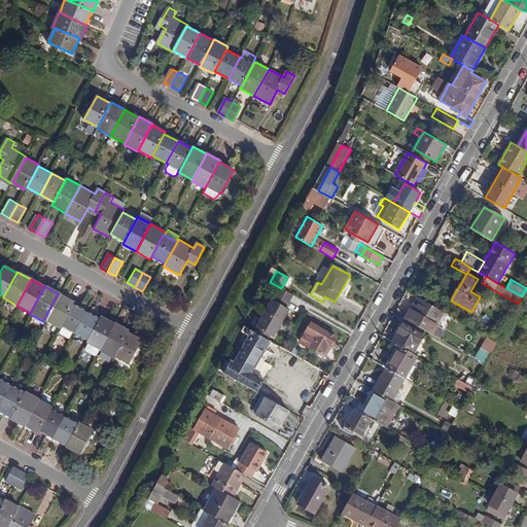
[(281,288),(279,287),(256,327),(270,335),(273,337),(289,309),(286,307),(292,294),(283,289),(281,288)]
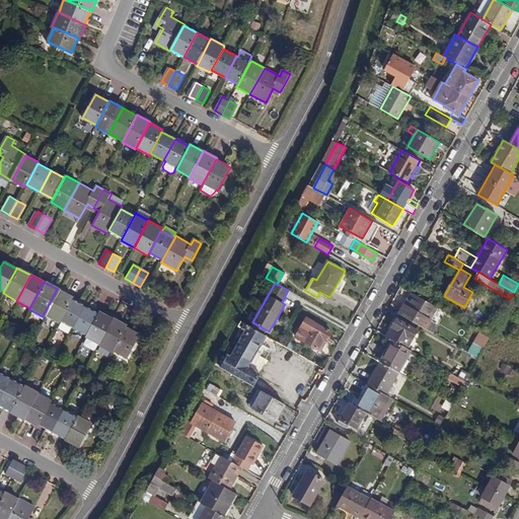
[(57,289),(43,315),(57,322),(58,321),(70,299),(71,297),(57,289)]
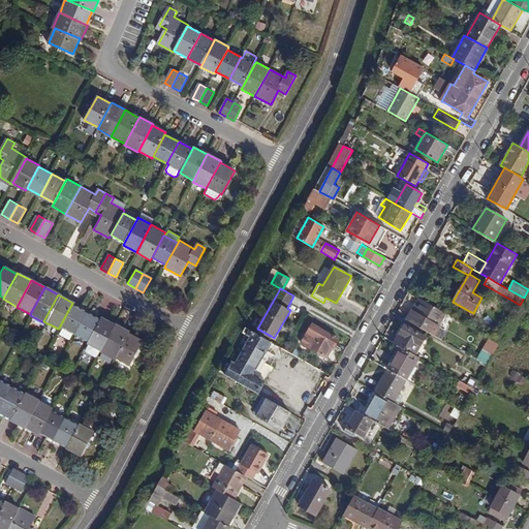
[(446,313),(419,299),(412,311),(415,312),(427,318),(422,328),(434,335),(439,327),(446,313)]
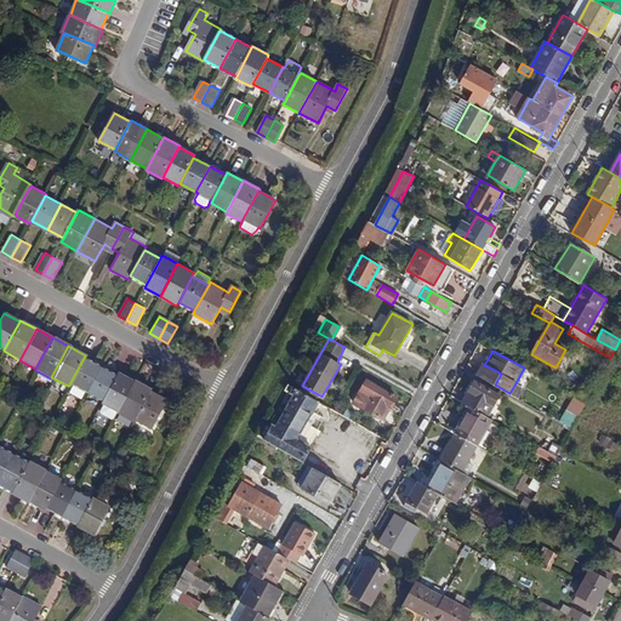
[(84,358),(69,385),(85,393),(100,366),(84,358)]
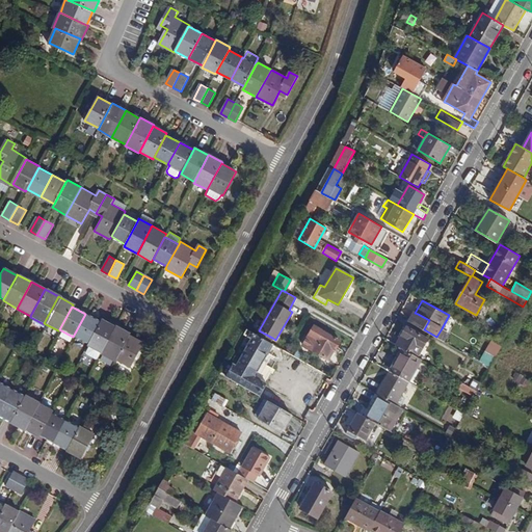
[(85,314),(73,337),(86,344),(99,321),(85,314)]
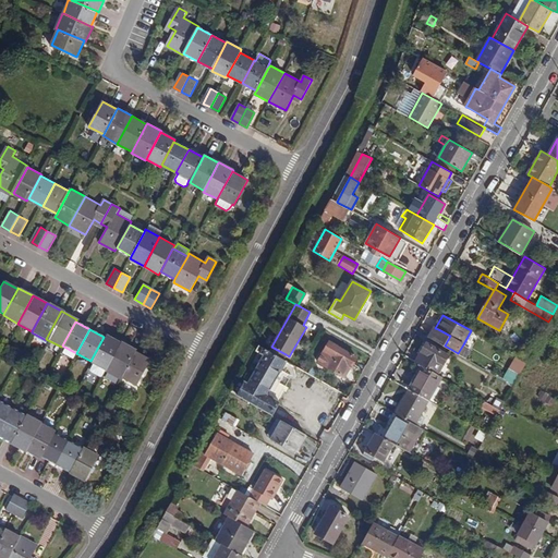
[(438,329),(432,339),(445,346),(450,336),(438,329)]
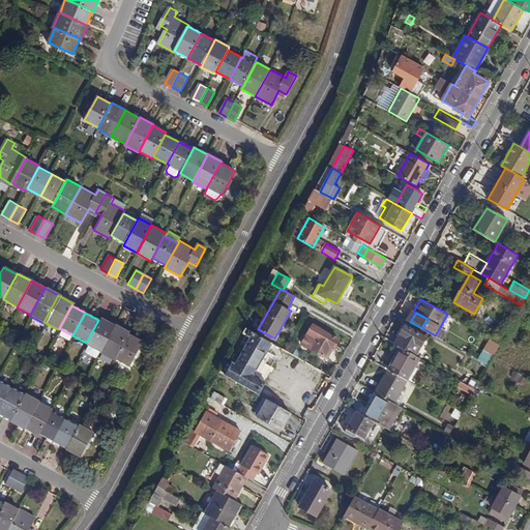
[(98,320),(86,343),(83,350),(83,353),(93,358),(96,357),(98,353),(114,325),(99,318),(98,320)]
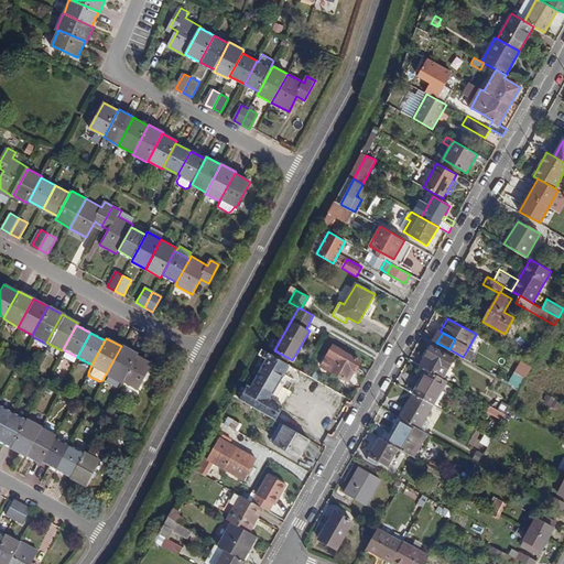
[(365,355),(347,344),(339,357),(336,364),(332,371),(345,380),(350,370),(355,372),(365,355)]
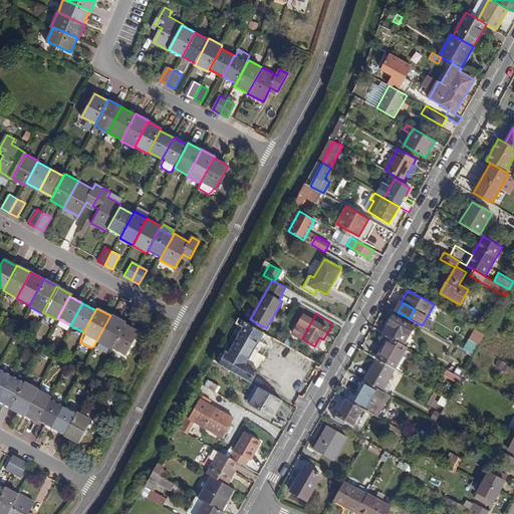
[(110,315),(95,342),(109,350),(110,348),(123,324),(124,322),(110,315)]
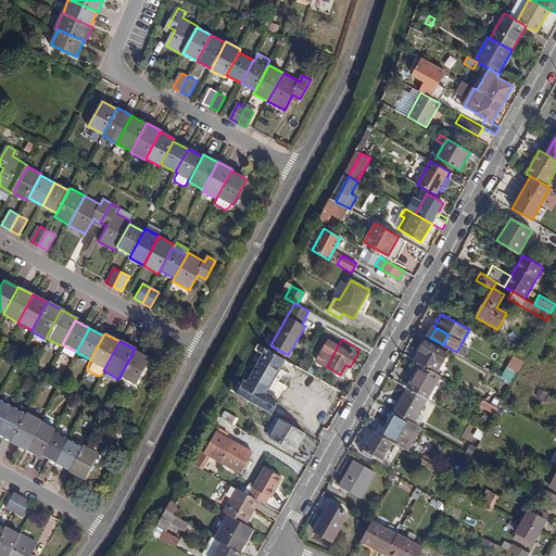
[(414,361),(421,364),(437,374),(447,354),(426,341),(414,361)]
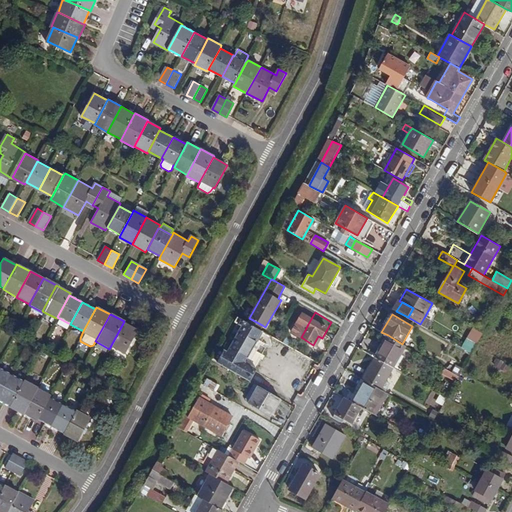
[(432,320),(425,316),(420,324),(427,328),(432,320)]
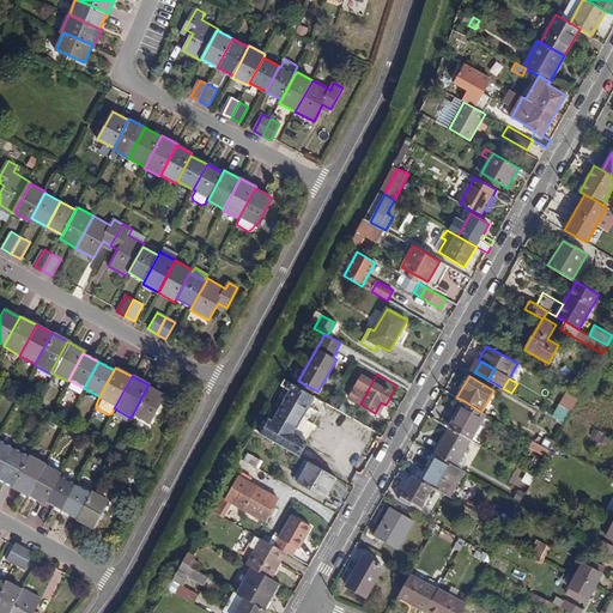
[(314,389),(298,381),(296,386),(311,394),(314,389)]
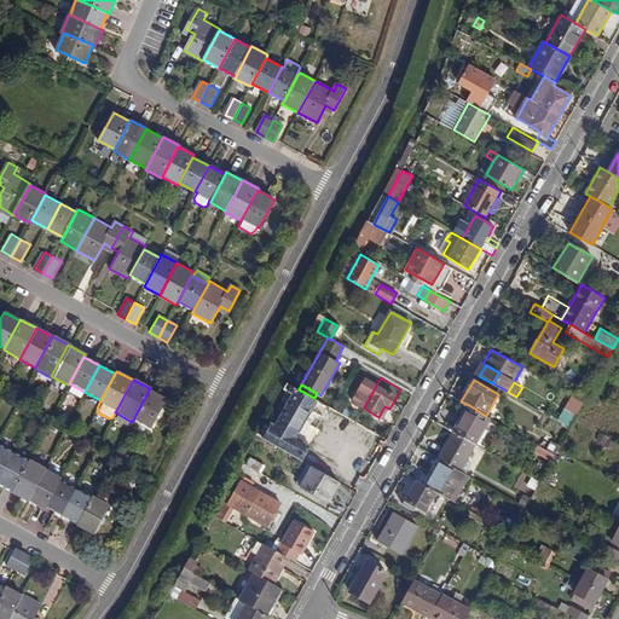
[(299,389),(293,386),(290,392),(294,394),(275,427),(271,424),(262,439),(301,461),(310,446),(295,438),(317,400),(314,398),(299,389)]
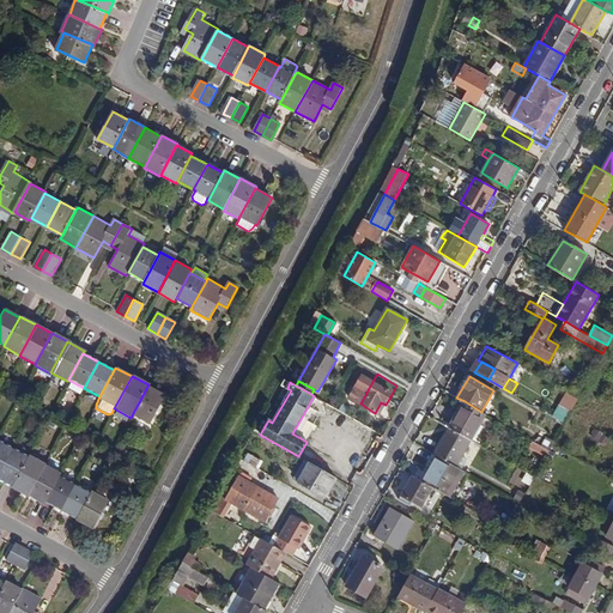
[(147,387),(132,416),(149,424),(155,412),(158,406),(163,395),(147,387)]
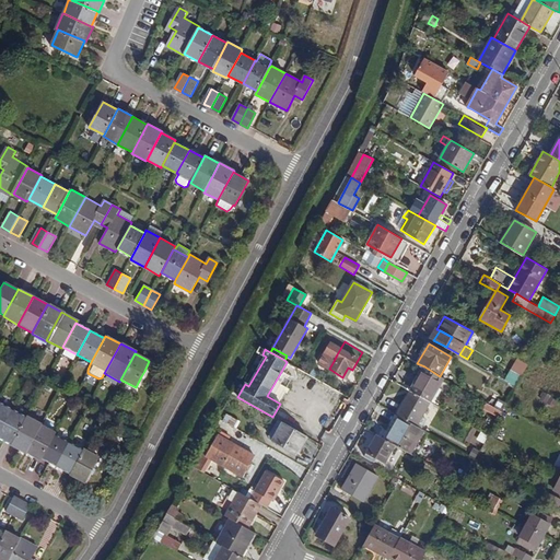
[(410,391),(430,403),(444,378),(440,376),(424,366),(410,391)]
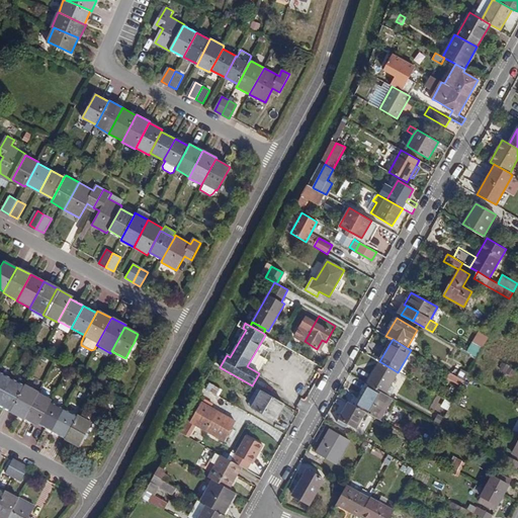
[(322,340),(317,349),(321,351),(326,342),(322,340)]
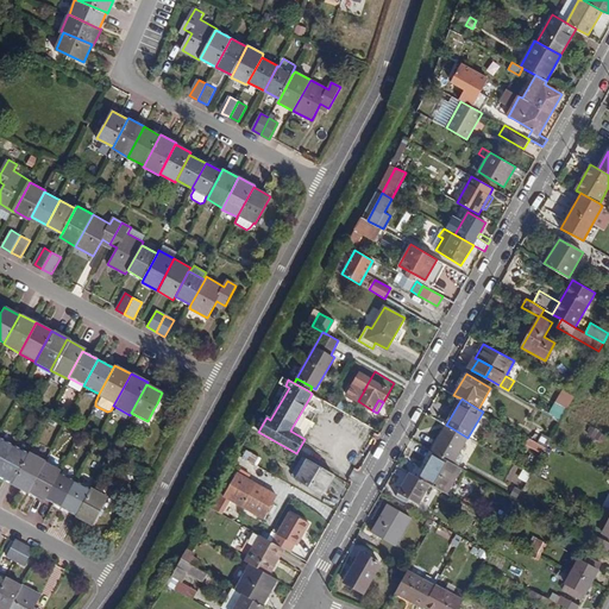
[(567,407),(560,402),(552,415),(560,420),(565,412),(567,407)]
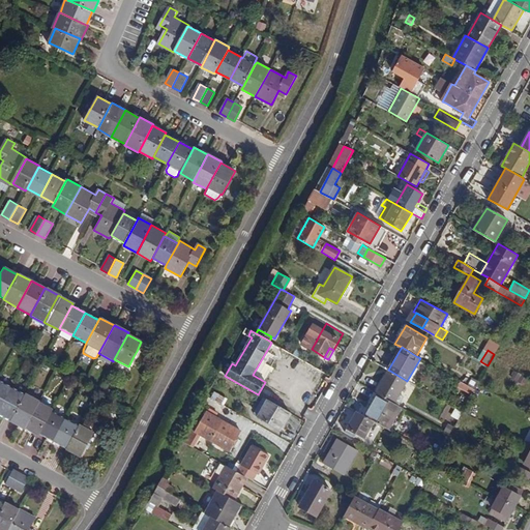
[(388,370),(376,392),(394,403),(407,381),(388,370)]
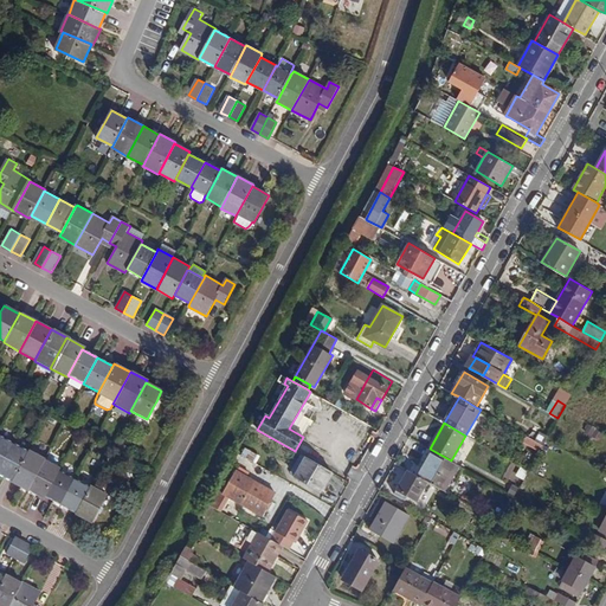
[(540,431),(535,440),(543,445),(546,440),(548,436),(540,431)]
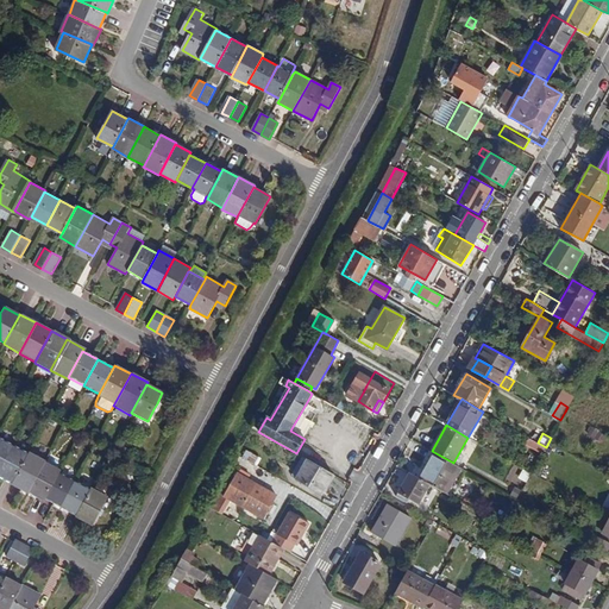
[(598,439),(592,435),(589,444),(595,446),(598,439)]
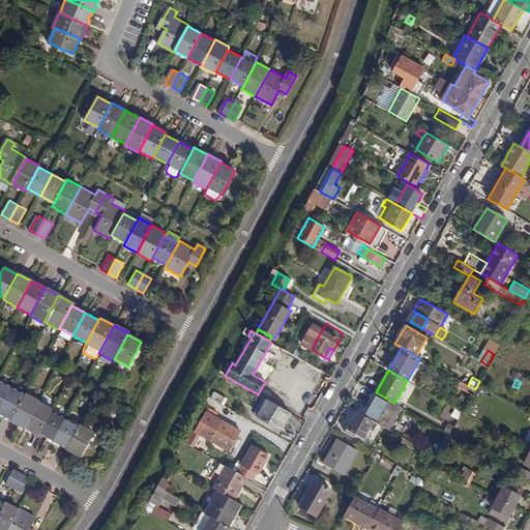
[(0,403),(9,386),(0,381),(0,403)]
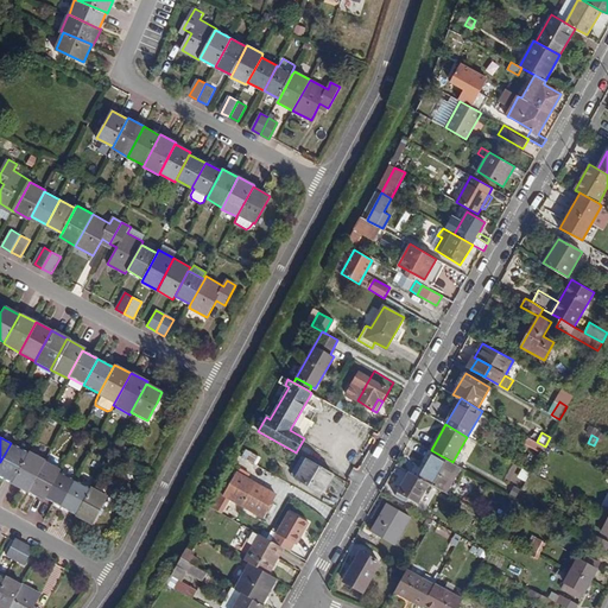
[(542,454),(545,447),(537,442),(529,437),(525,443),(542,454)]
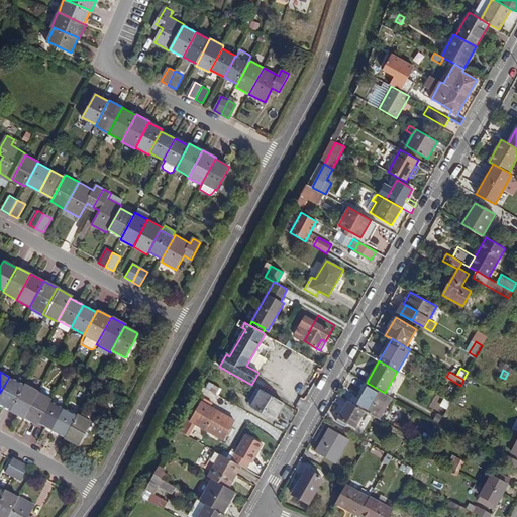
[(9,377),(0,393),(0,406),(8,411),(22,385),(9,377)]
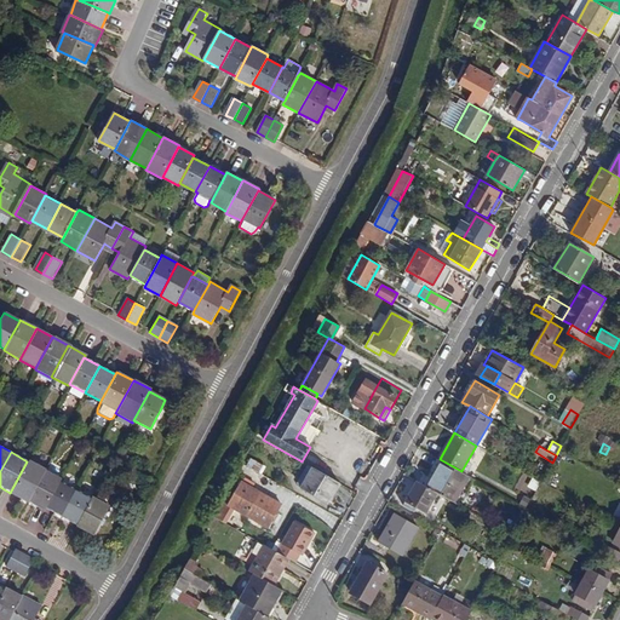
[(267,468),(251,458),(246,466),(263,475),(267,468)]
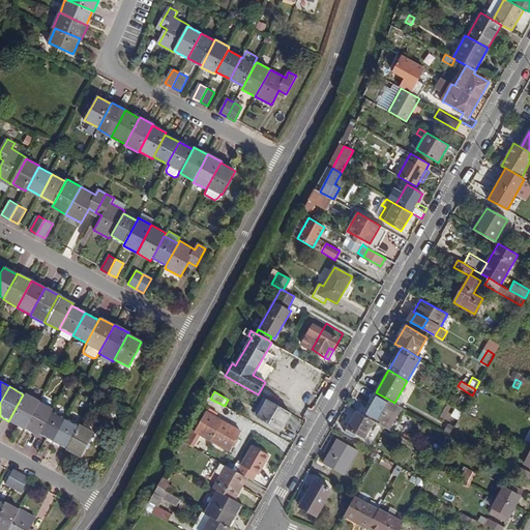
[(376,392),(363,414),(374,420),(389,429),(402,407),(394,403),(376,392)]
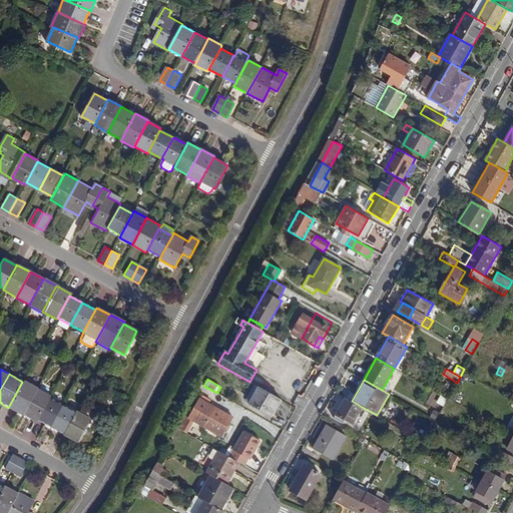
[(21,415),(35,390),(22,382),(8,408),(21,416),(21,415)]
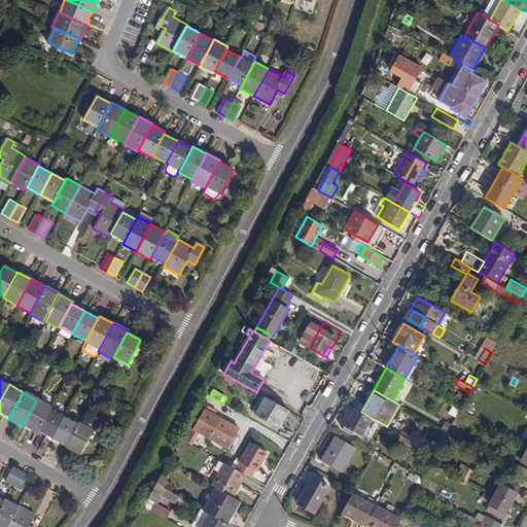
[(288,410),(267,397),(256,415),(278,427),(288,410)]
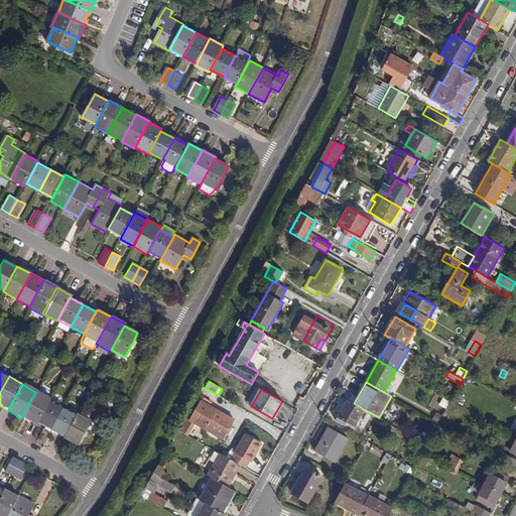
[(35,391),(35,392),(21,417),(35,424),(35,423),(48,400),(49,398),(35,391)]
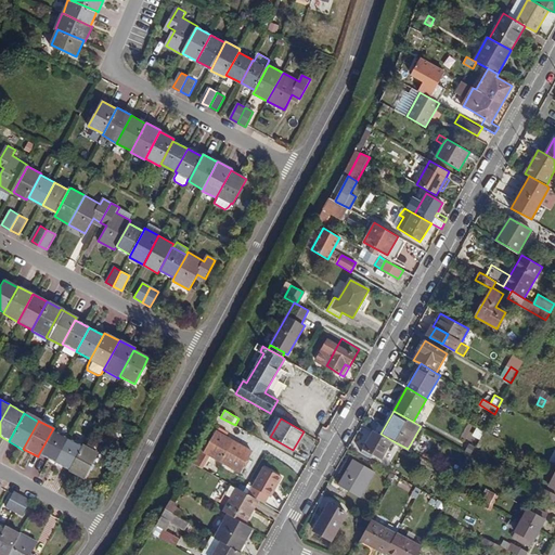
[(476,426),(473,436),(481,439),(485,429),(476,426)]
